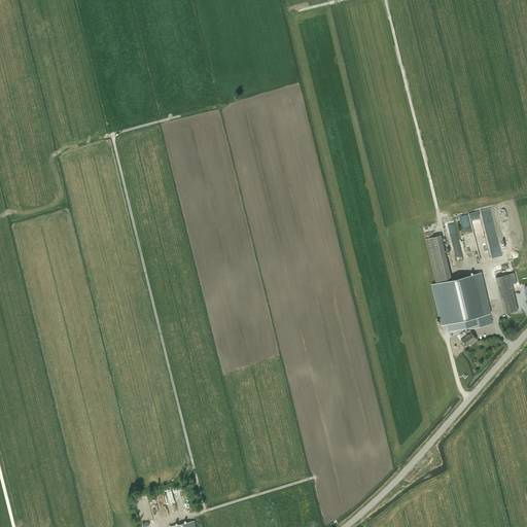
[(458,233),(465,232),(470,262),(478,261),(470,215),(454,217),(456,225),(457,225),(458,233)]
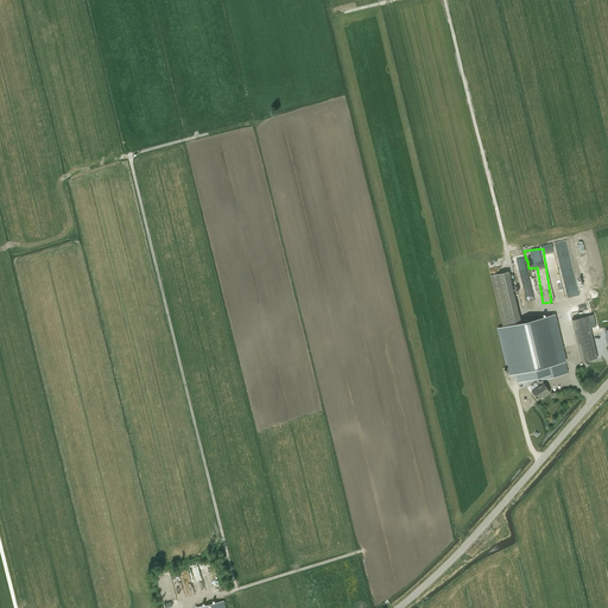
[(577,292),(568,249),(556,252),(565,295),(577,292)]
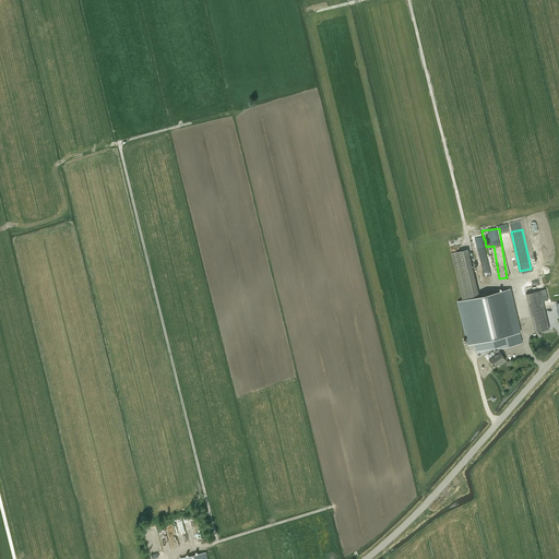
[(478,297),(476,288),(467,249),(451,253),(462,300),(472,298),(473,298),(478,297)]
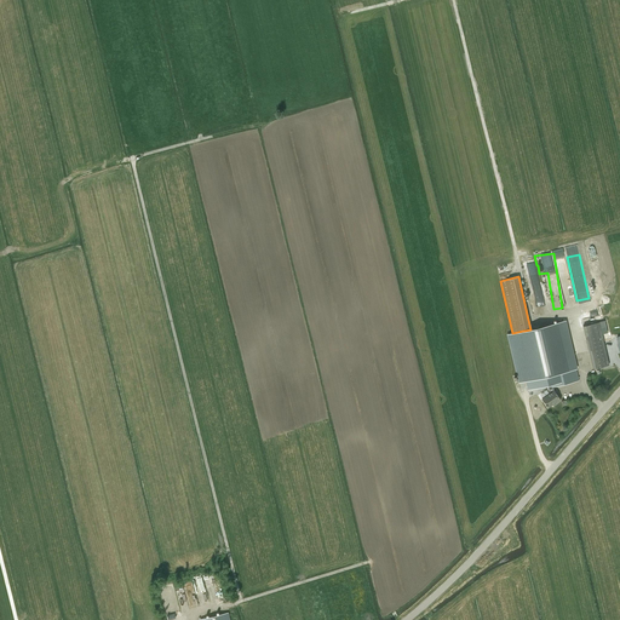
[(518,383),(526,382),(528,390),(549,385),(549,388),(550,388),(552,386),(579,380),(564,321),(539,327),(535,328),(530,329),(524,331),(523,331),(512,333),(514,334),(507,336),(518,383)]
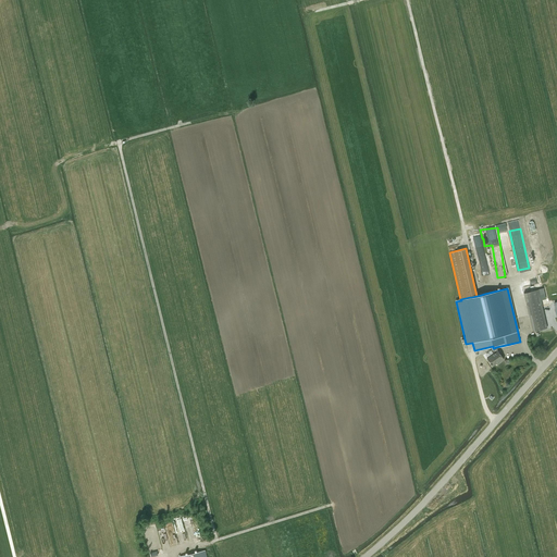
[(523,293),(532,332),(547,329),(539,289),(523,293)]
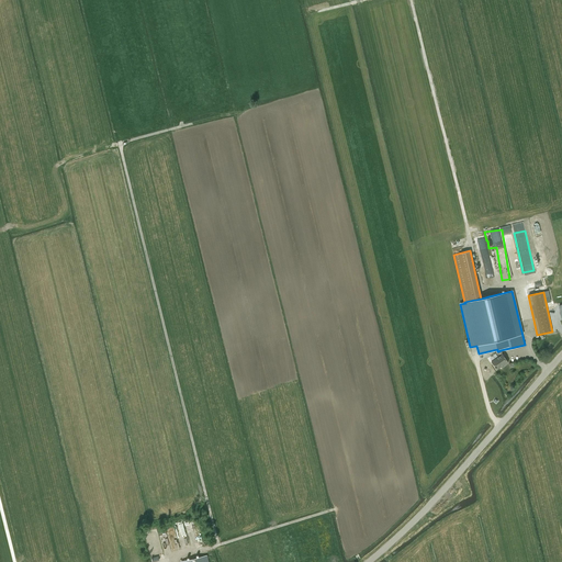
[(504,366),(508,363),(502,355),(501,350),(498,351),(497,351),(498,357),(492,361),(496,369),(503,364),(504,366)]
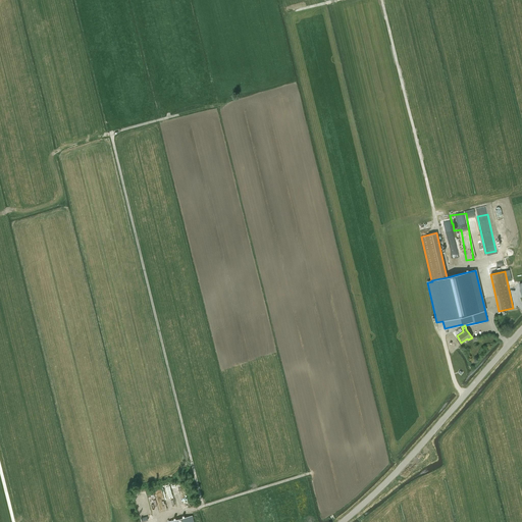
[(172,488),(163,490),(168,510),(173,508),(171,499),(174,498),(175,501),(179,500),(176,489),(177,489),(176,485),(171,486),(172,488)]
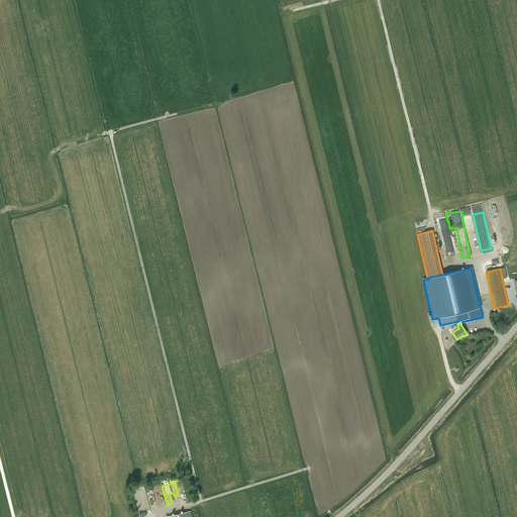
All buildings are outlined.
